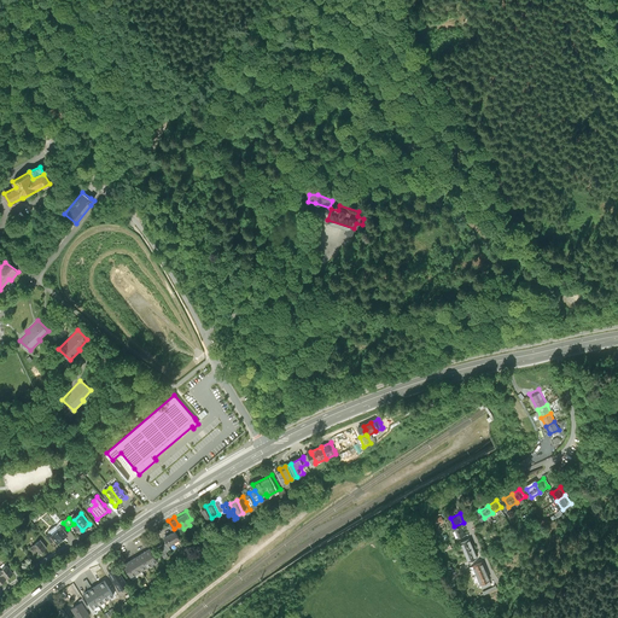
[(63,523),(52,531),(53,534),(50,536),(54,542),(58,540),(60,543),(71,535),(68,529),(63,523)]
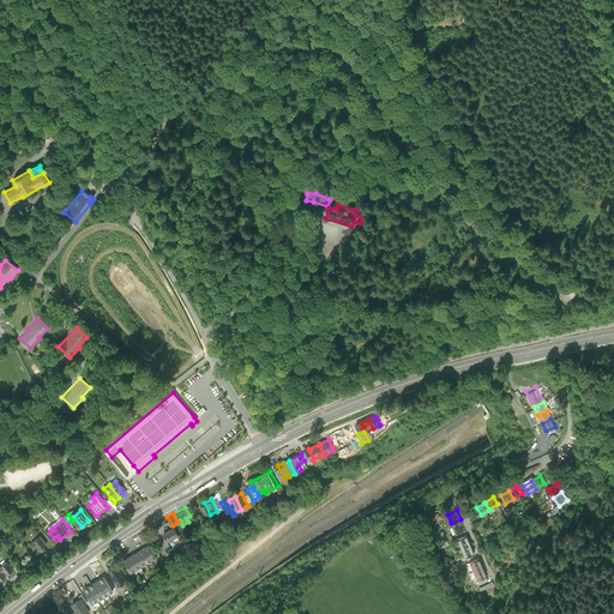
[(464,528),(461,519),(451,523),(455,533),(464,528)]
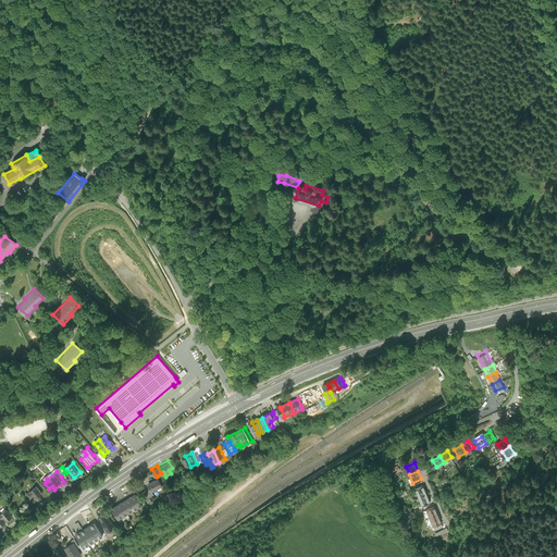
[(162,485),(157,477),(147,482),(150,489),(152,491),(162,485)]
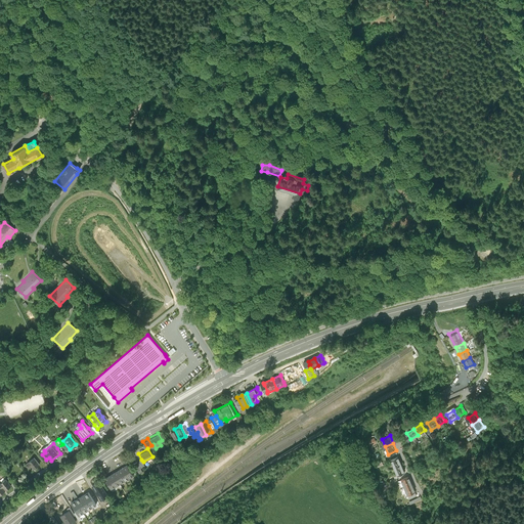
[(123,453),(118,456),(123,465),(128,462),(123,453)]
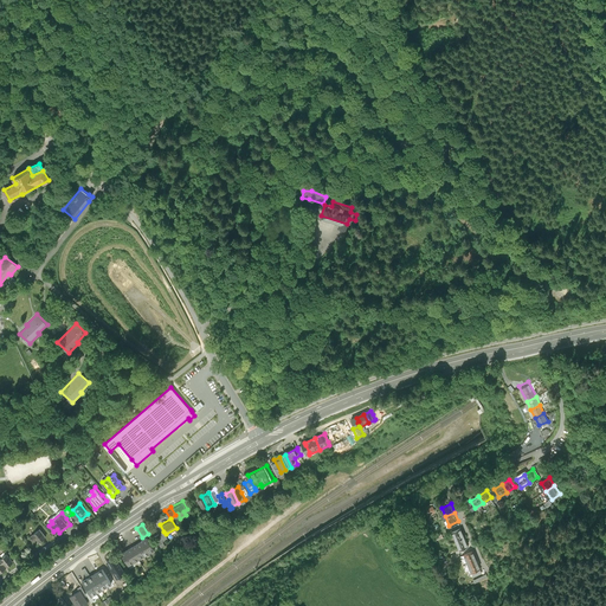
[(455,529),(458,539),(466,535),(463,526),(455,529)]
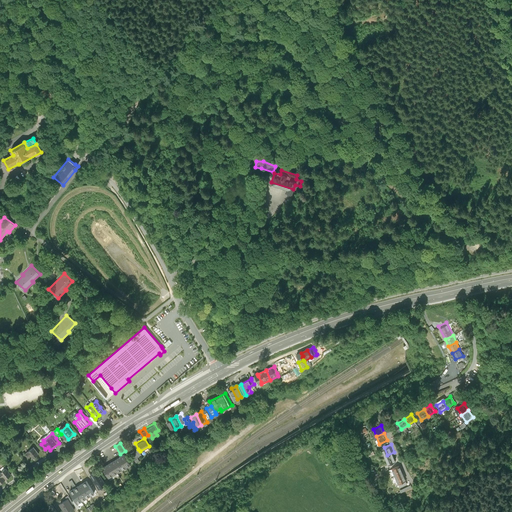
[(37,447),(28,453),(31,457),(33,455),(35,458),(41,453),(37,447)]
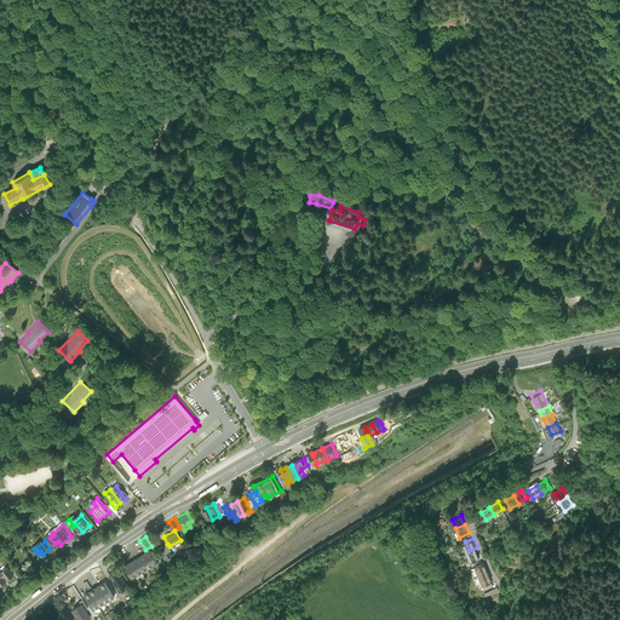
[(482,556),(477,547),(469,551),(474,560),(482,556)]
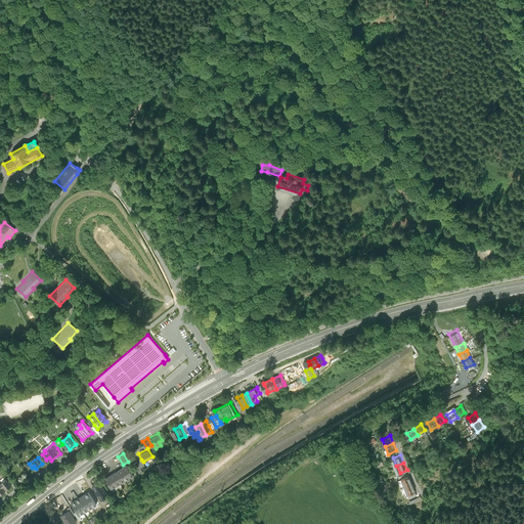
[(126,464),(122,467),(129,478),(133,476),(126,464)]
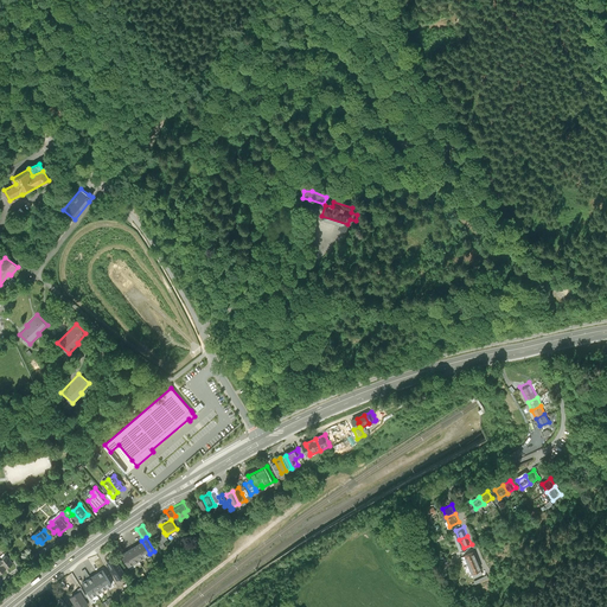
[(141,541),(135,544),(144,557),(149,554),(141,541)]
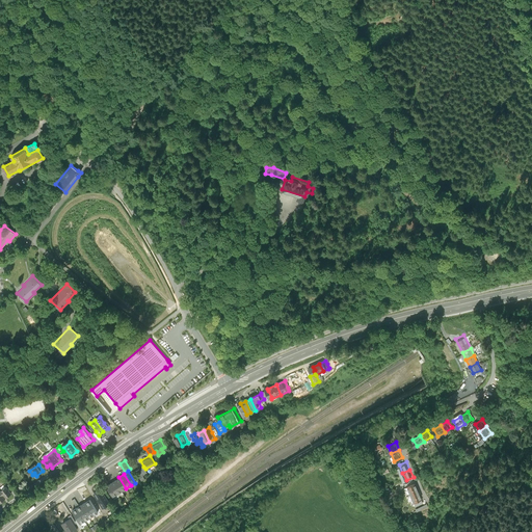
[(104,477),(99,480),(102,485),(107,482),(104,477)]
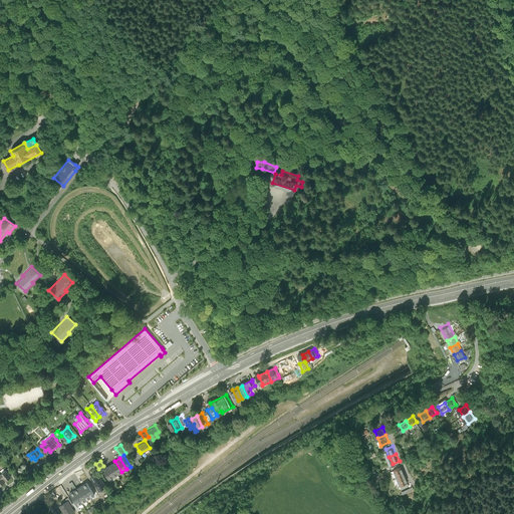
[(114,461),(110,463),(117,475),(121,472),(114,461)]
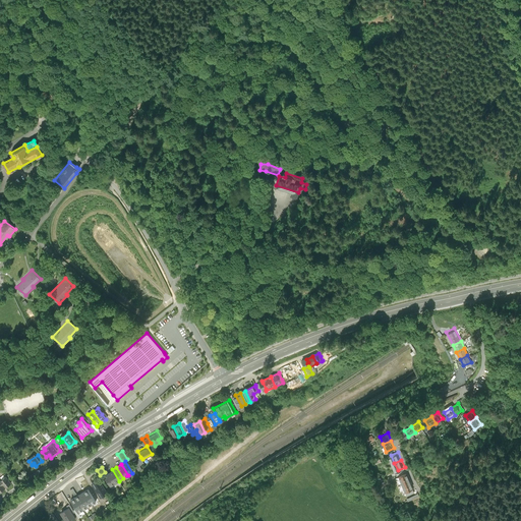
[(112,469),(108,471),(115,483),(119,481),(112,469)]
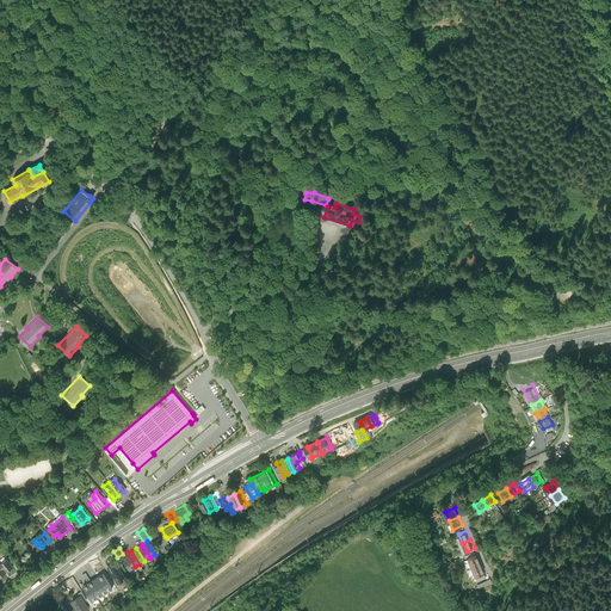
[(127,553),(121,557),(129,571),(135,567),(127,553)]
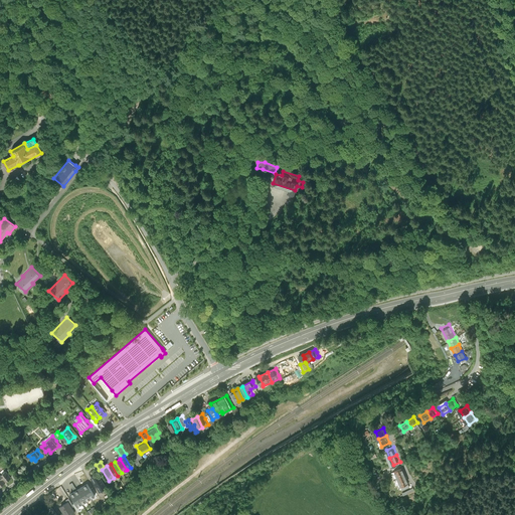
[(396,469),(399,477),(407,473),(403,466),(396,469)]
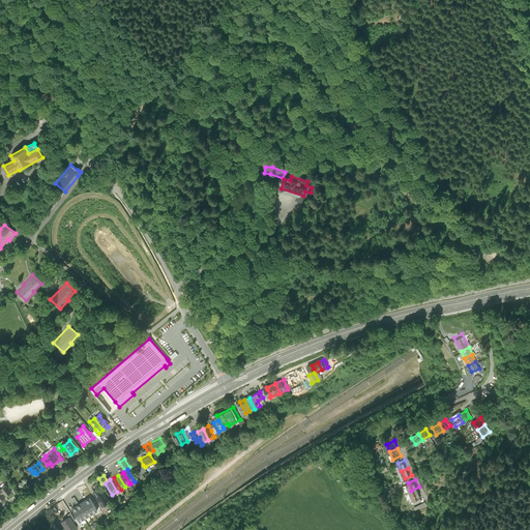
[(0,488),(0,497),(2,501),(15,491),(9,483),(1,490),(0,488)]
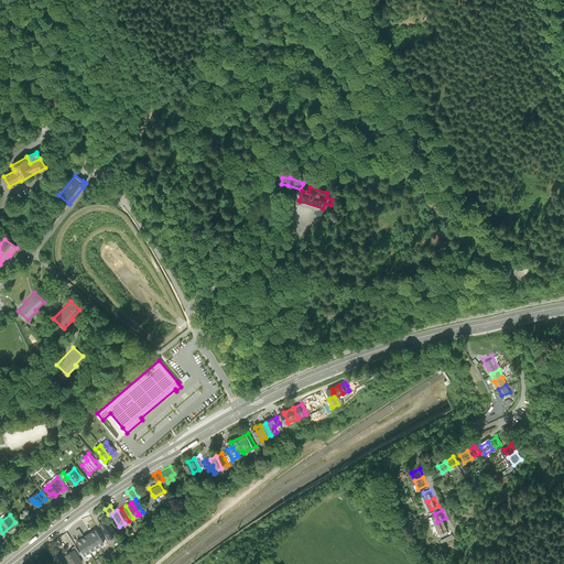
[(449,527),(446,518),(437,522),(442,530),(449,527)]
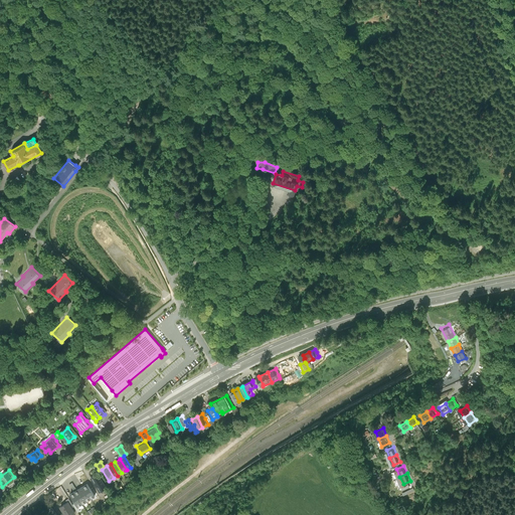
[(98,474),(91,478),(100,492),(106,488),(98,474)]
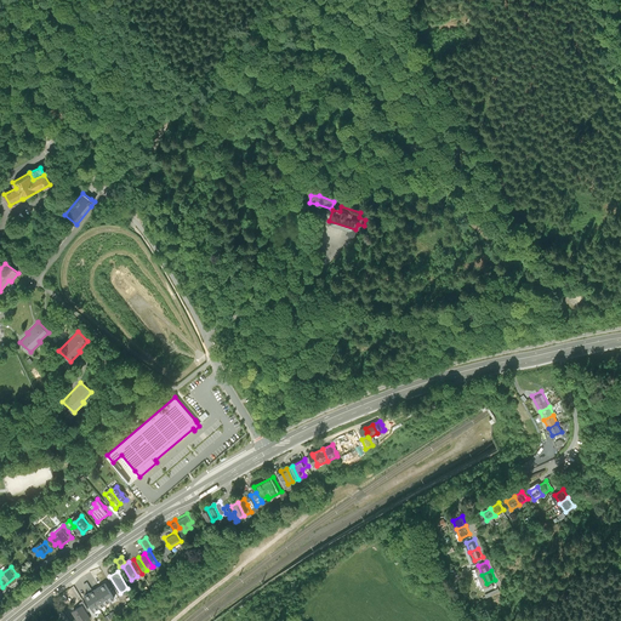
[(100,587),(109,602),(114,598),(104,584),(100,587)]
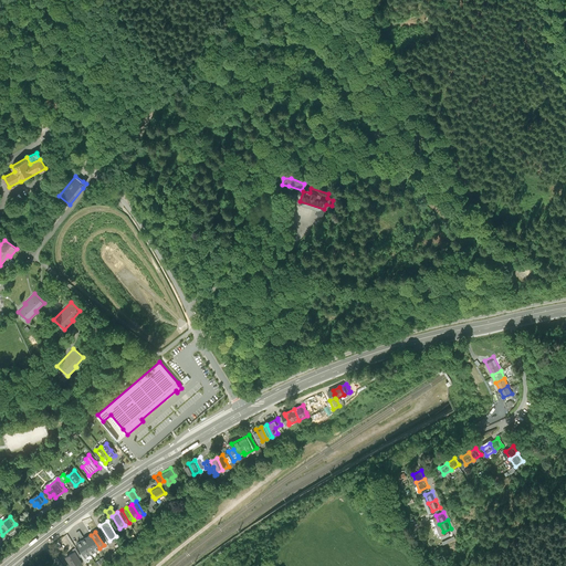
[(91,535),(86,537),(94,552),(100,548),(91,535)]
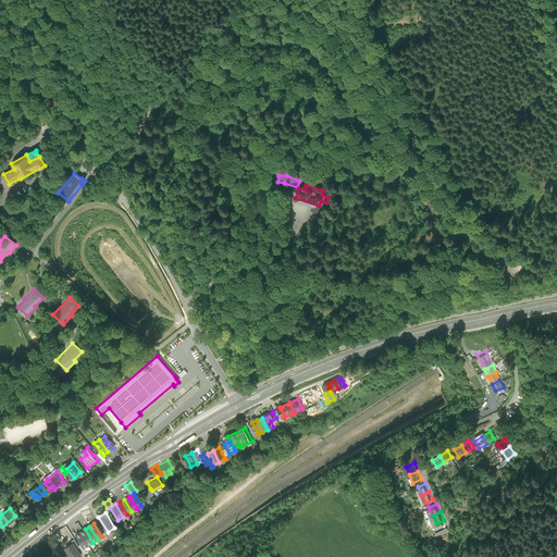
[(81,532),(88,545),(93,543),(85,529),(81,532)]
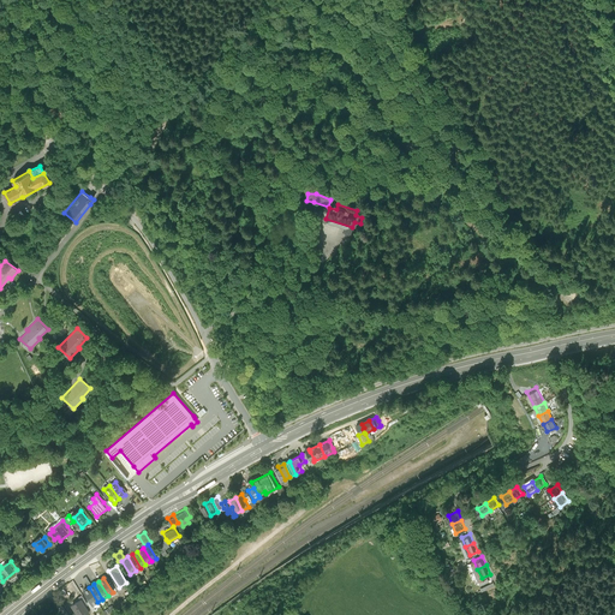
[(93,605),(97,602),(89,587),(83,591),(93,605)]
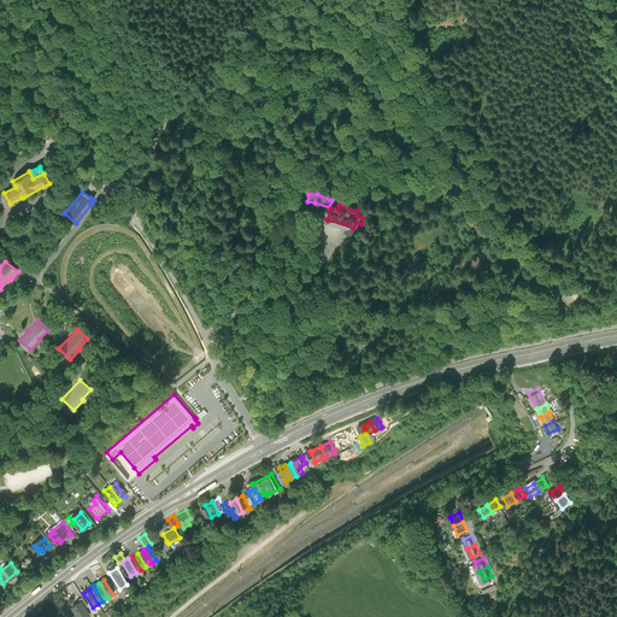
[(82,601),(71,607),(77,616),(80,616),(81,616),(88,616),(90,616),(86,609),(82,601)]
